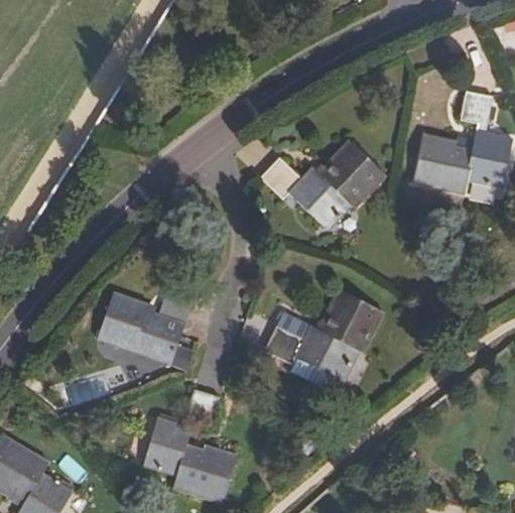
[(491,96),(466,90),(460,118),(477,122),(472,147),(455,143),(455,141),(423,134),(413,180),(465,190),(468,177),(500,184),(510,138),(483,131),(491,96)]
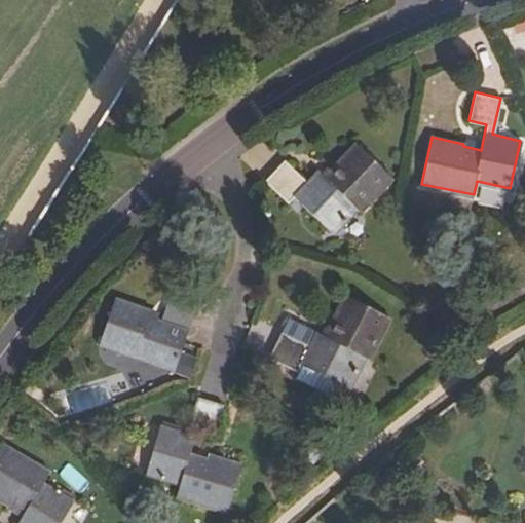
[(391,177),(354,141),(334,163),(336,167),(326,178),(316,169),(306,180),(284,159),(264,180),(287,200),(292,195),(329,228),(352,203),(361,211),(391,177)]
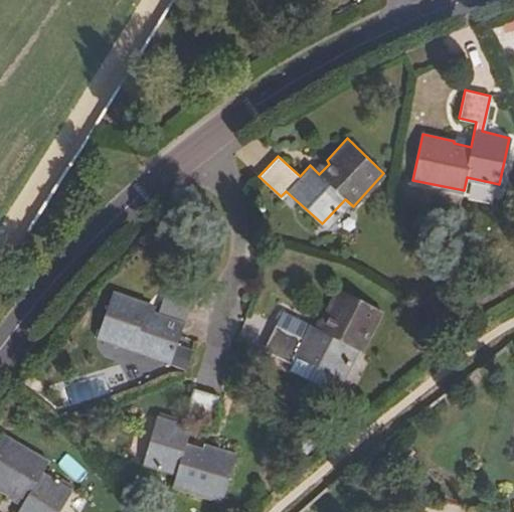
[(380,310),(337,288),(322,317),(326,319),(321,329),(310,324),(302,338),(276,325),(264,348),(290,361),(294,356),(337,377),(351,347),(360,351),(380,310)]
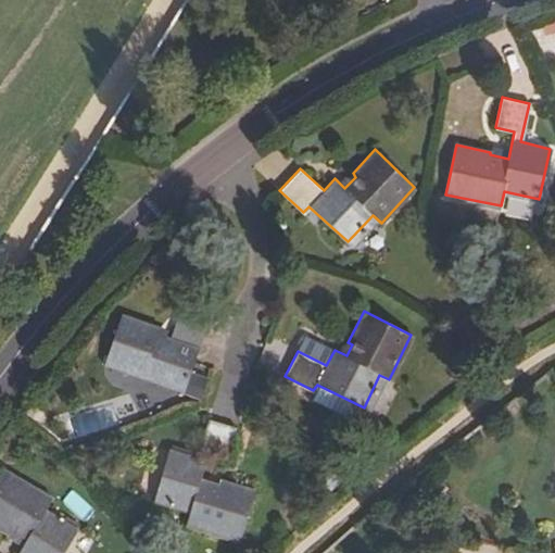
[(158,327),(121,314),(103,364),(183,391),(198,347),(166,336),(164,339),(154,336),(158,327)]
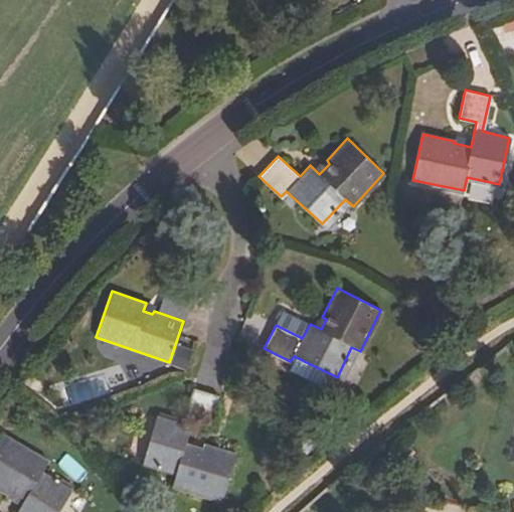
[(217,395),(193,388),(181,423),(157,416),(142,464),(174,473),(171,486),(221,500),(235,454),(203,444),(202,448),(185,442),(193,417),(209,422),(217,395)]
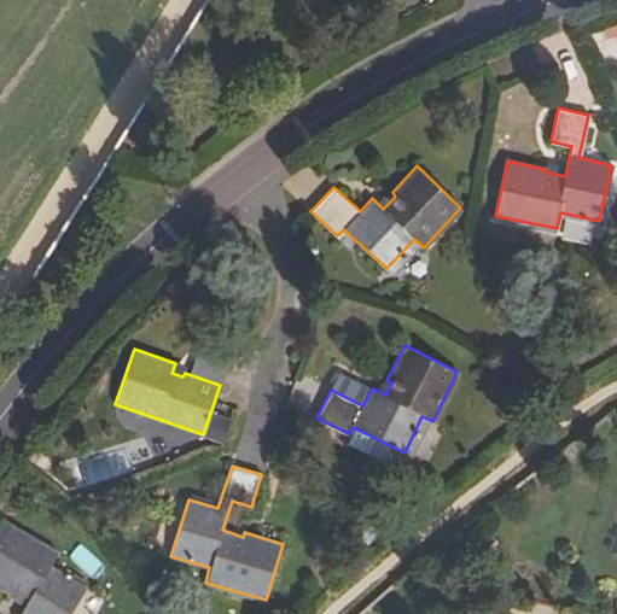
[(56,554),(4,522),(0,528),(0,588),(9,592),(11,586),(29,597),(18,613),(69,613),(85,589),(48,567),(56,554)]
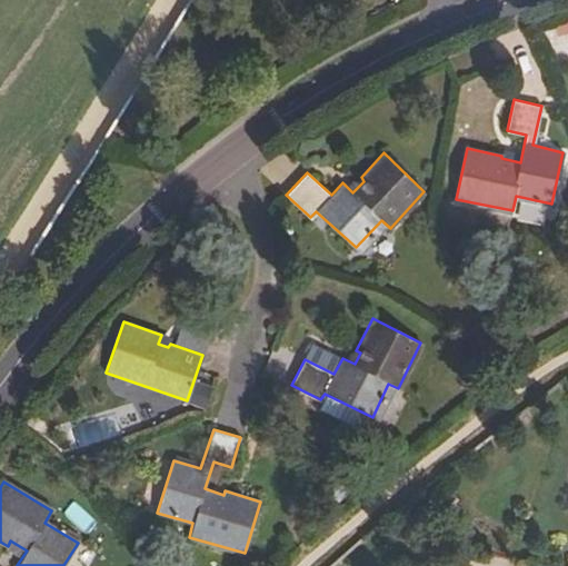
[(72,498),(61,510),(85,530),(95,518),(72,498)]
